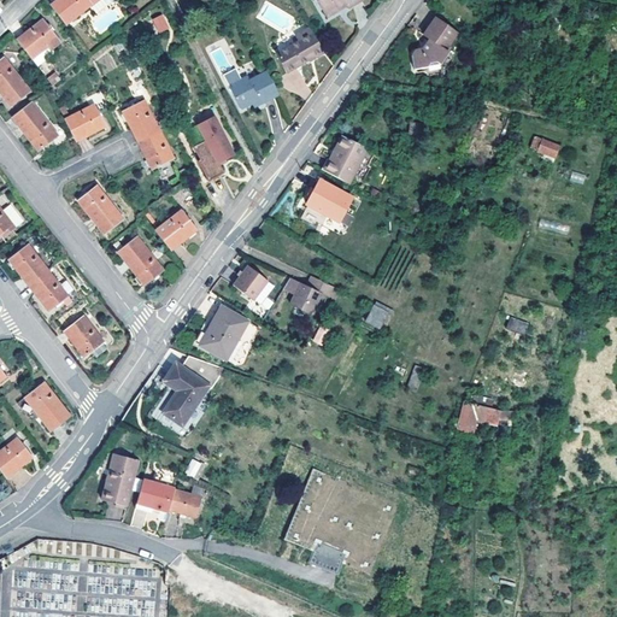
[(56,0),(52,4),(65,23),(90,5),(95,12),(107,5),(104,0),(56,0)]
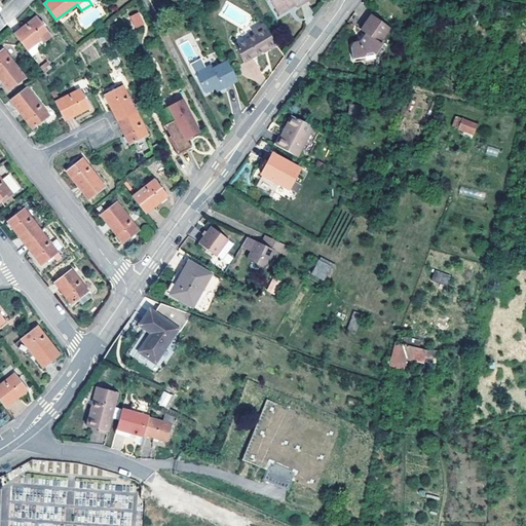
[(294,6),(295,8),(307,1),(307,0),(270,0),(279,14),(290,8),(289,6),(293,4),(294,6)]
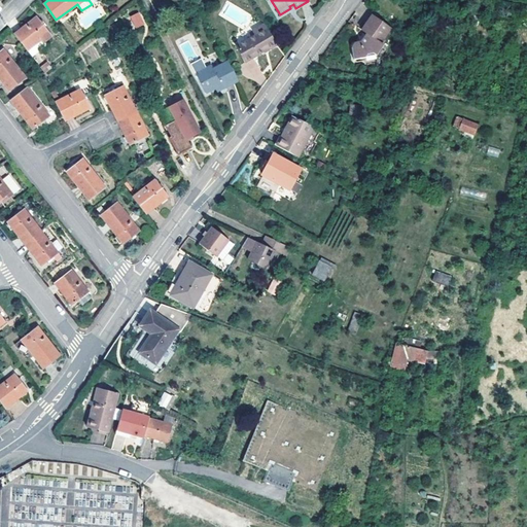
[(130,15),(134,28),(144,26),(141,12),(130,15)]
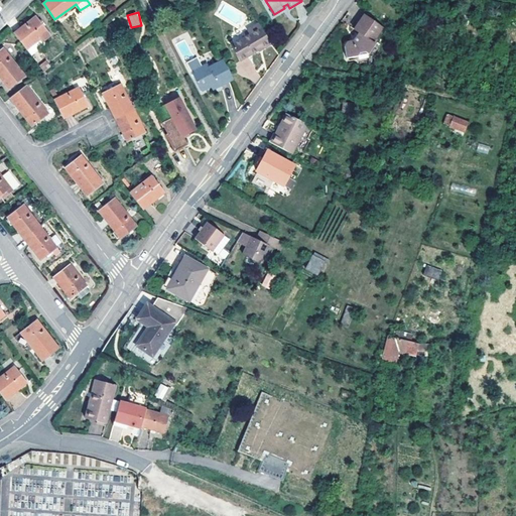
[(371,42),(369,40),(379,26),(362,13),(351,27),(355,31),(349,39),(343,40),(340,43),(342,55),(353,54),(355,51),(361,50),(364,52),(371,42)]
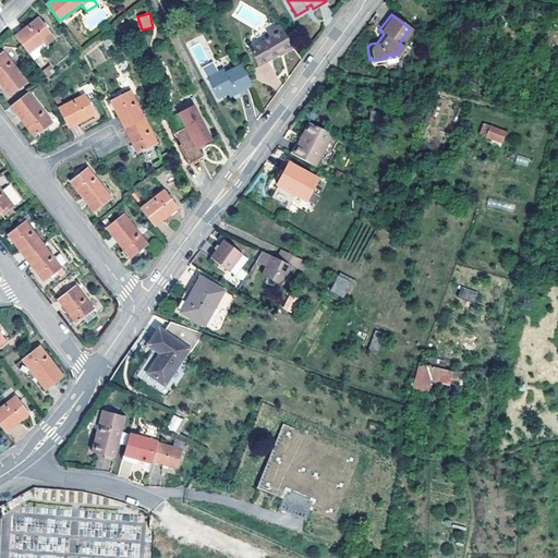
[(39,16),(15,34),(28,52),(52,35),(39,16)]
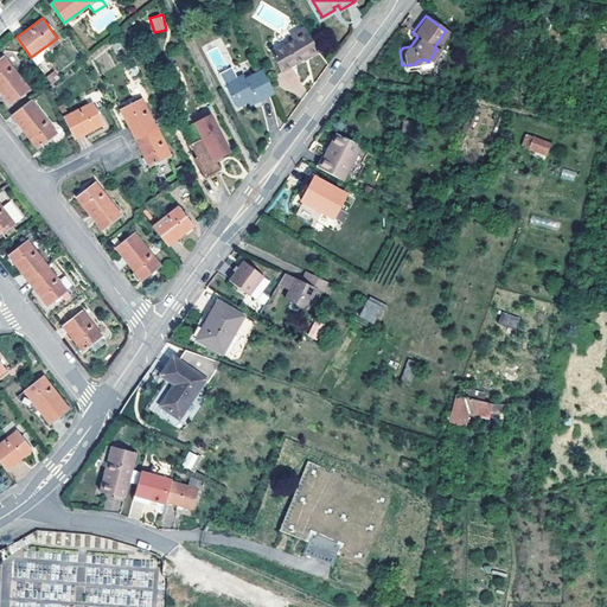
[(510,30),(519,34),(523,29),(519,26),(522,20),(516,18),(510,30)]
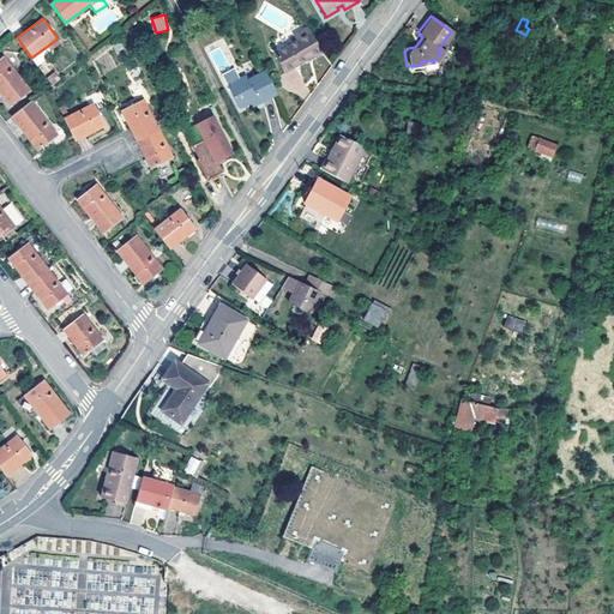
[(296,32),(300,37),(296,40),(275,53),(284,70),(309,55),(311,58),(321,50),(307,25),(296,32)]
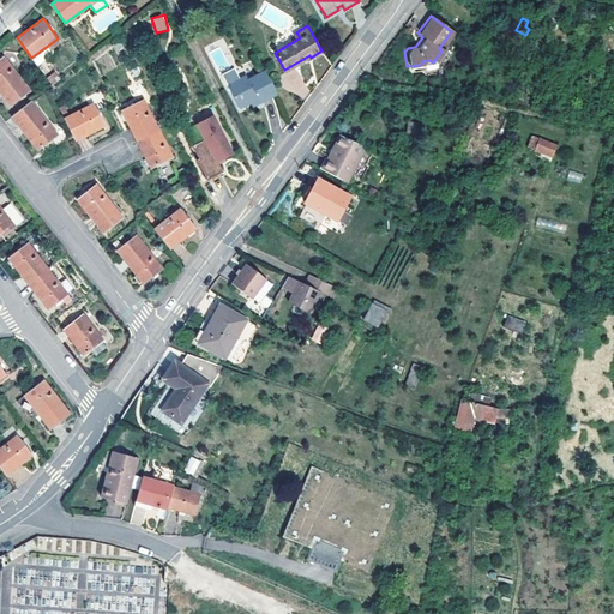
[(525,35),(516,30),(512,36),(523,41),(525,35)]
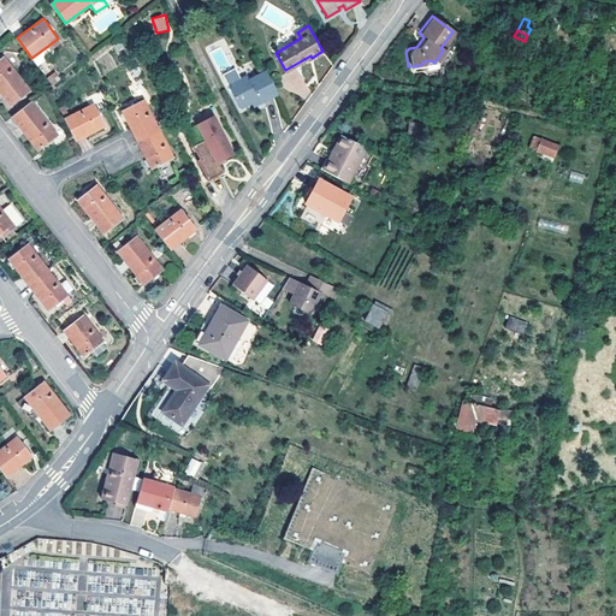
[(0,59),(0,93),(10,105),(29,90),(4,57),(0,59)]
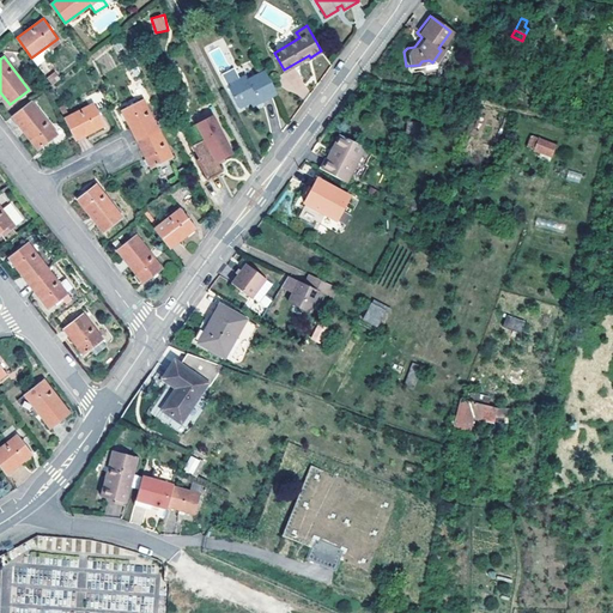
[(255,97),(258,101),(275,91),(265,68),(248,77),(247,73),(238,77),(232,66),(220,72),(237,107),(250,99),(255,97)]
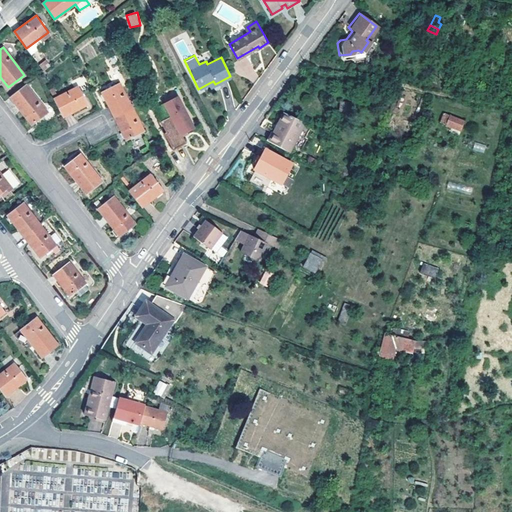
[(43,71),(51,67),(47,60),(39,64),(43,71)]
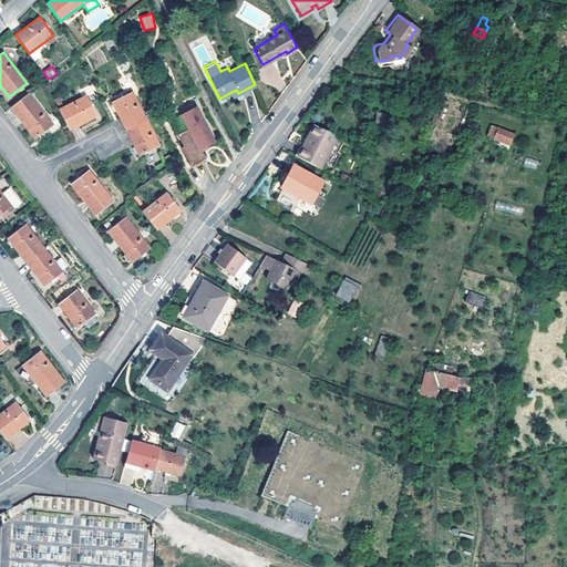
[(112,102),(125,130),(145,119),(132,92),(112,102)]
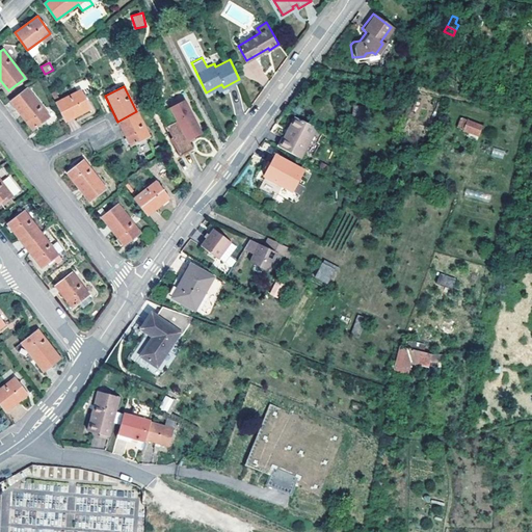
[(27,87),(9,101),(32,130),(49,116),(27,87)]
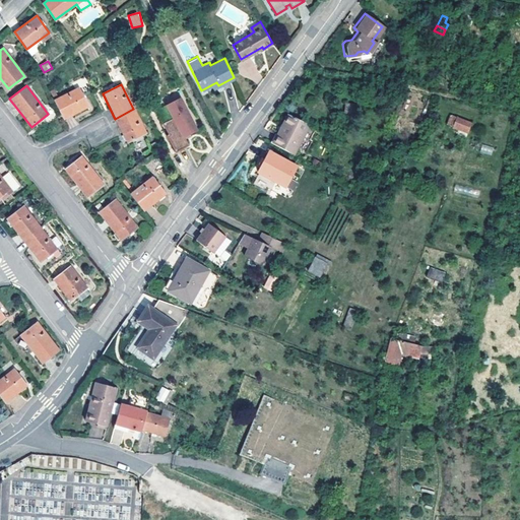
[(78,87),(53,100),(63,119),(87,106),(78,87)]
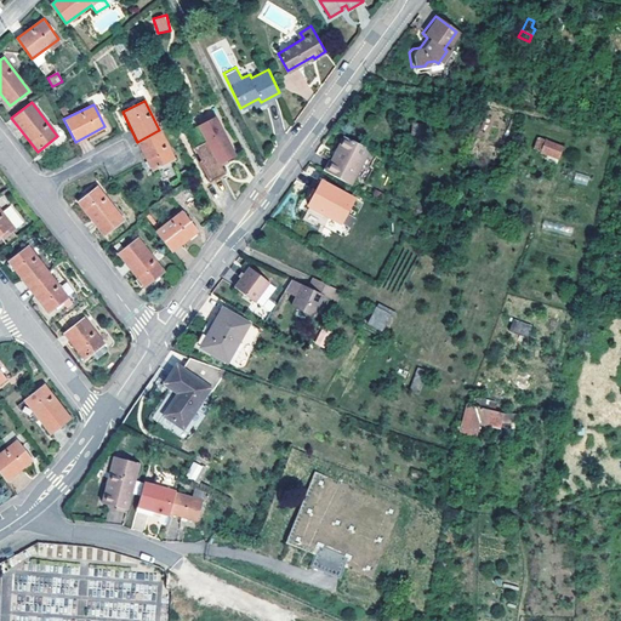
[(237,155),(216,115),(199,125),(206,141),(218,164),(237,155)]
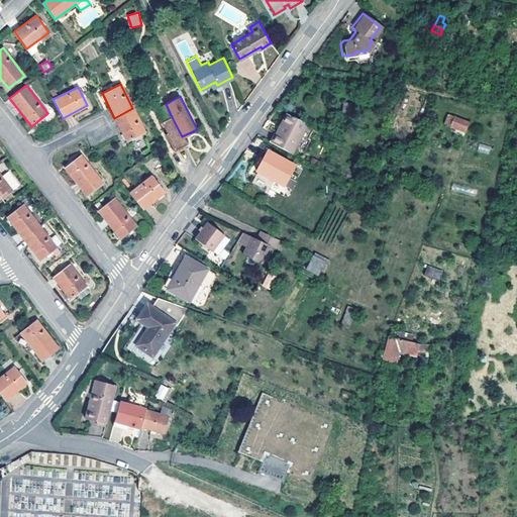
[(354,119),(359,106),(351,104),(346,116),(354,119)]
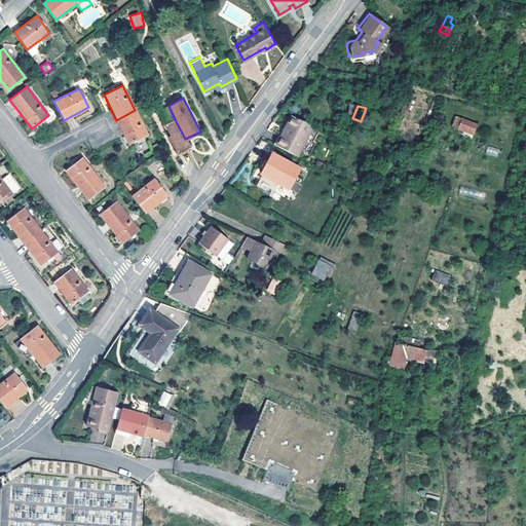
[(116,120),(128,145),(148,136),(135,110),(116,120)]
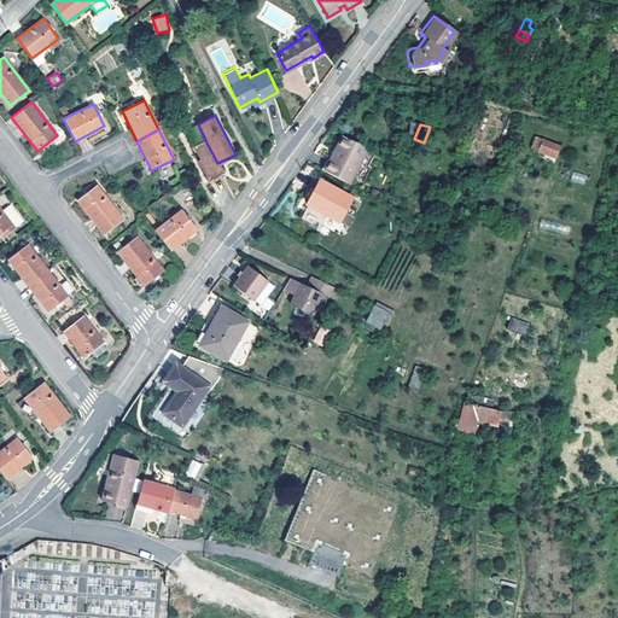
[(347,181),(366,146),(342,134),(328,158),(324,169),(347,181)]
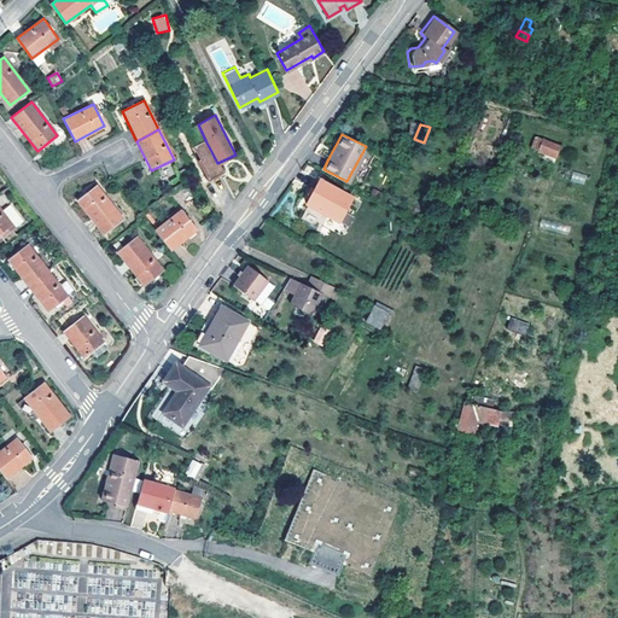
[(555,156),(560,145),(535,135),(531,146),(555,156)]
